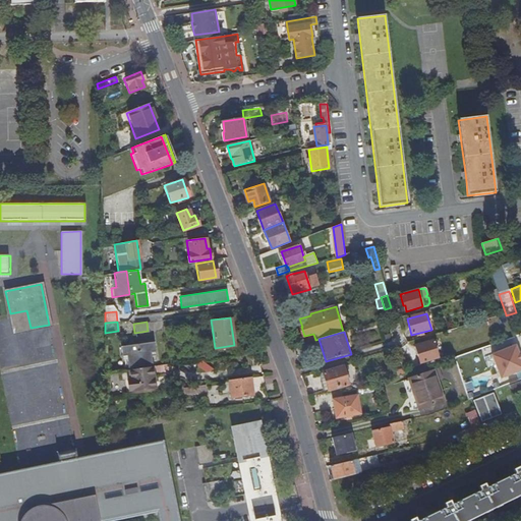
[(432,341),(415,346),(420,363),(438,358),(432,341)]
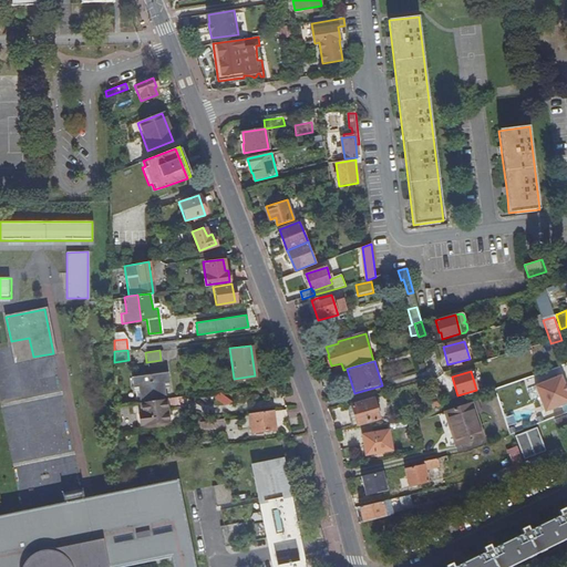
[(138,402),(164,399),(161,383),(166,383),(165,373),(131,379),(132,388),(136,387),(138,402)]
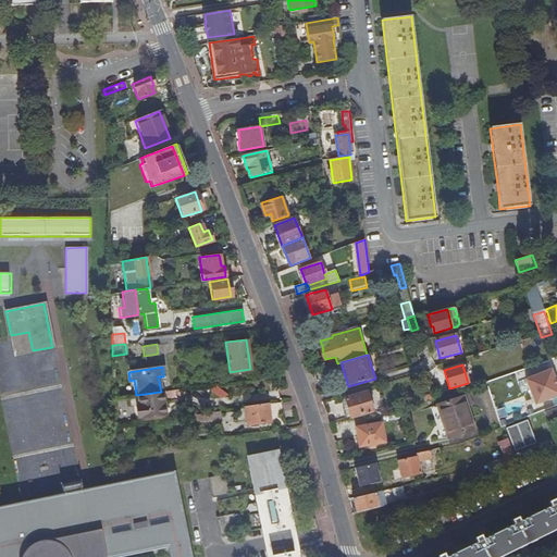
[(536,405),(556,396),(556,376),(553,367),(525,378),(536,405)]
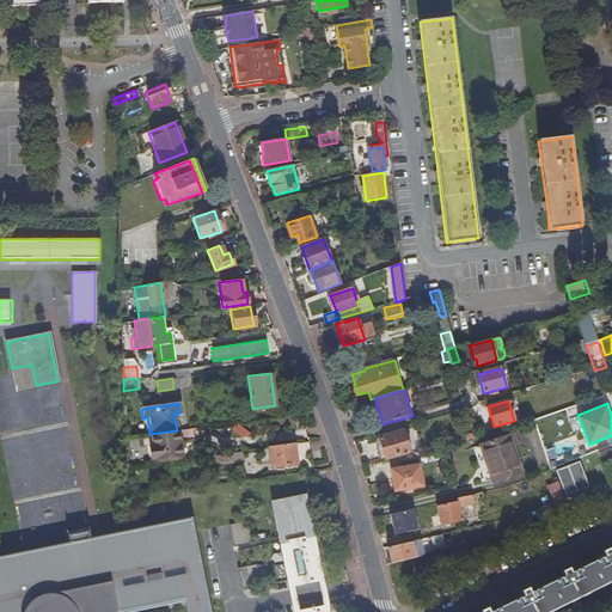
[(249,438),(250,424),(210,422),(209,436),(249,438)]
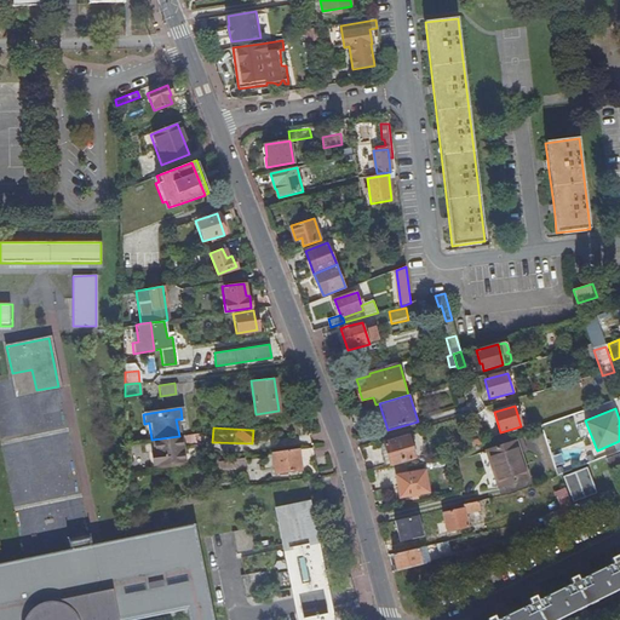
[(385,443),(385,445),(391,464),(391,465),(417,458),(411,436),(385,443)]
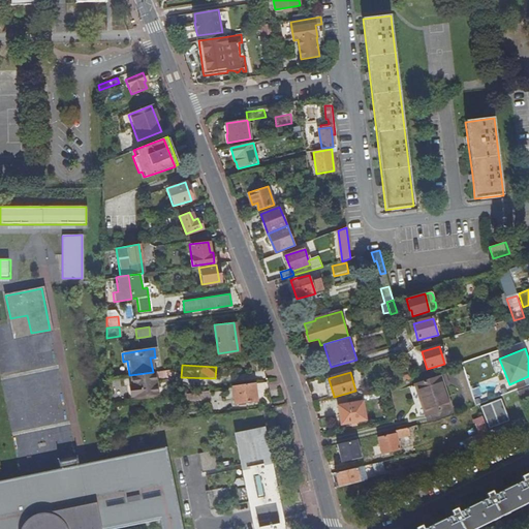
[(153,374),(129,377),(130,385),(127,386),(128,398),(148,396),(147,392),(156,391),(153,374)]
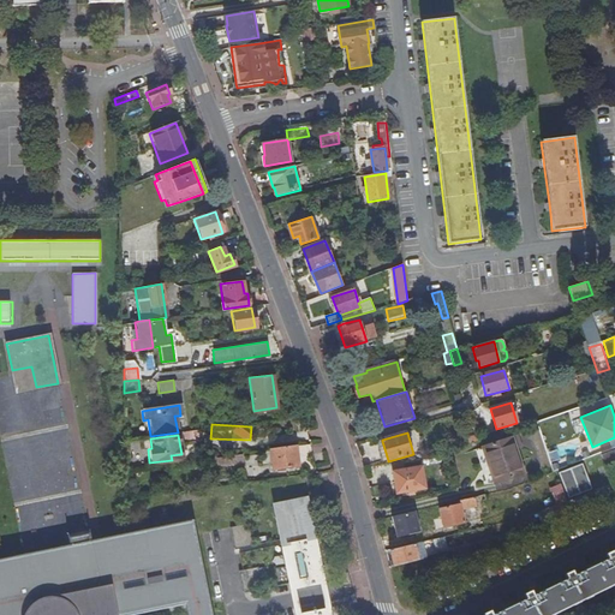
[(388,460),(382,441),(378,442),(383,461),(388,460)]
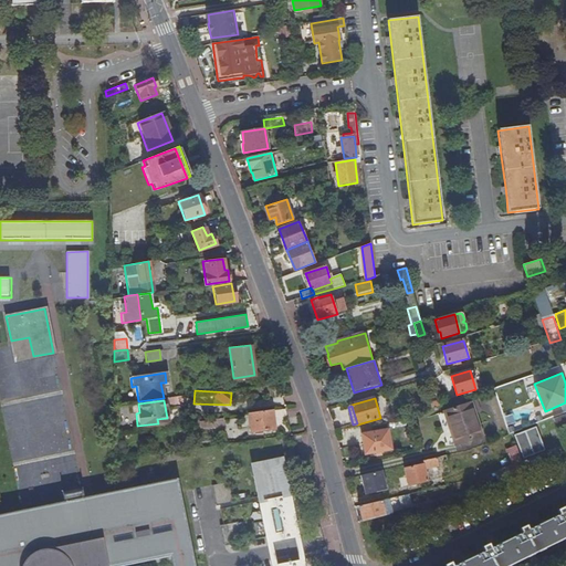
[(474,440),(463,406),(439,415),(450,448),(474,440)]
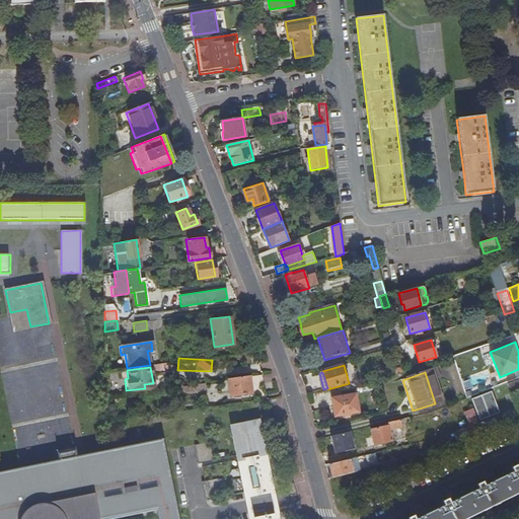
[(248,376),(226,379),(228,396),(250,393),(248,376)]
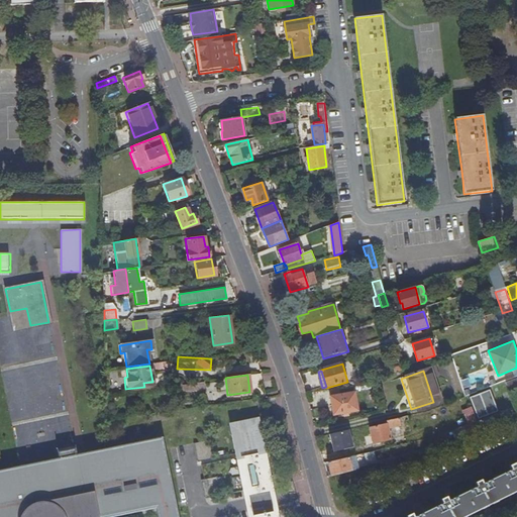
[(516,377),(507,382),(510,391),(516,388),(516,377)]
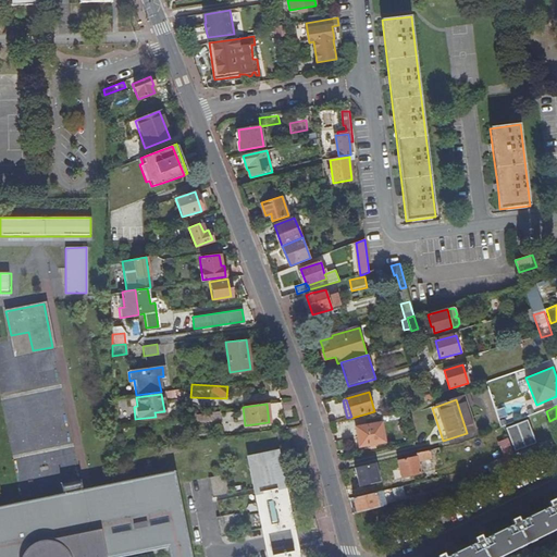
[(218,412),(201,413),(202,421),(219,419),(218,412)]
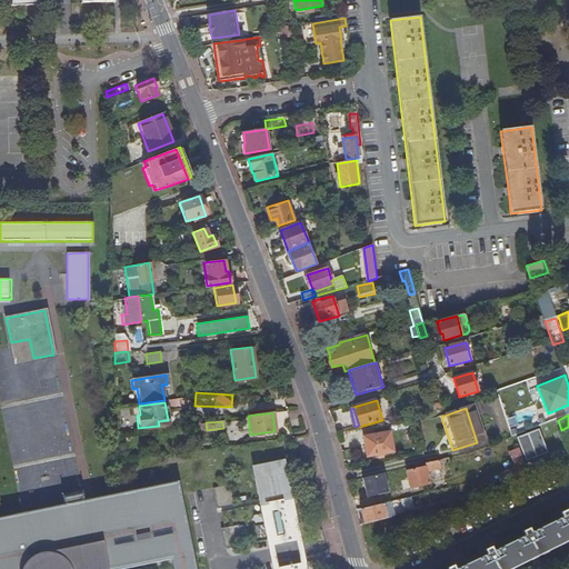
[(517,438),(526,461),(547,455),(538,431),(517,438)]
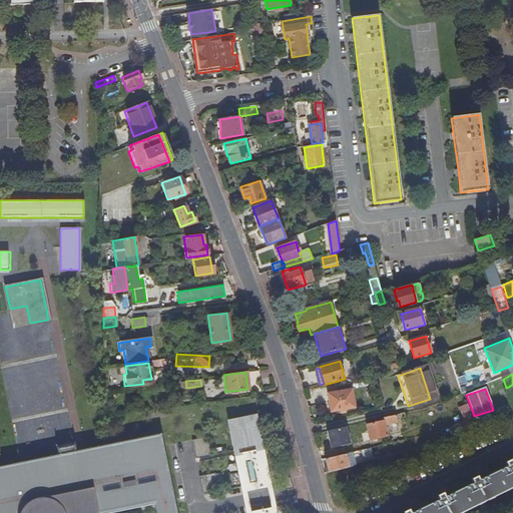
[(356,408),(353,390),(329,394),(332,412),(356,408)]
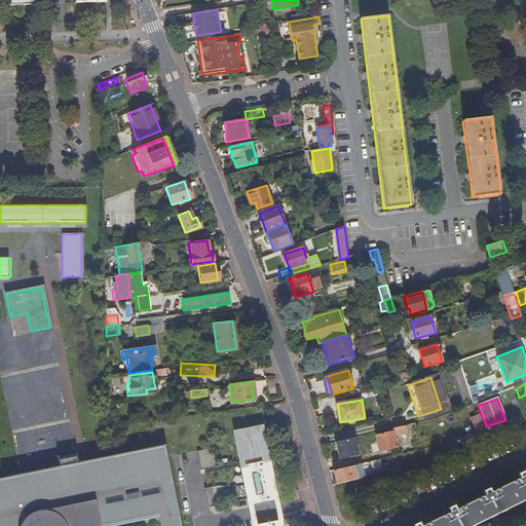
[(471,417),(477,433),(485,429),(480,415),(471,417)]
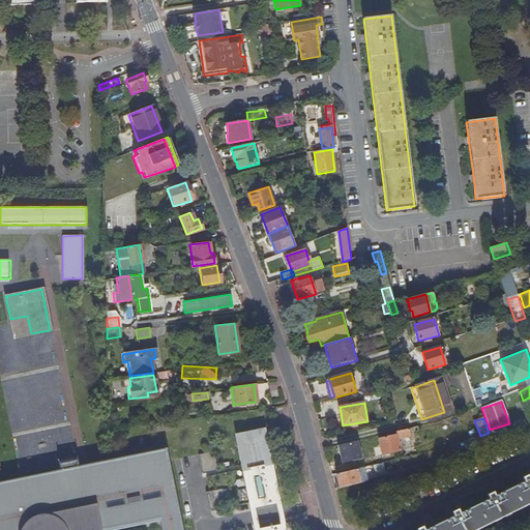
[(409,429),(388,434),(388,437),(396,435),(398,440),(410,436),(409,429)]
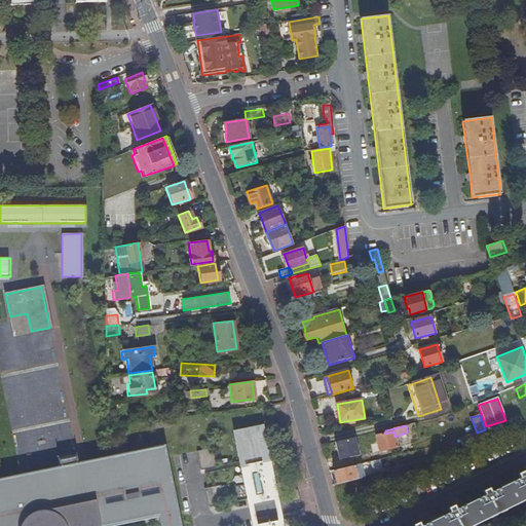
[(251,431),(237,435),(238,442),(237,442),(240,461),(268,456),(265,437),(252,439),(251,431)]
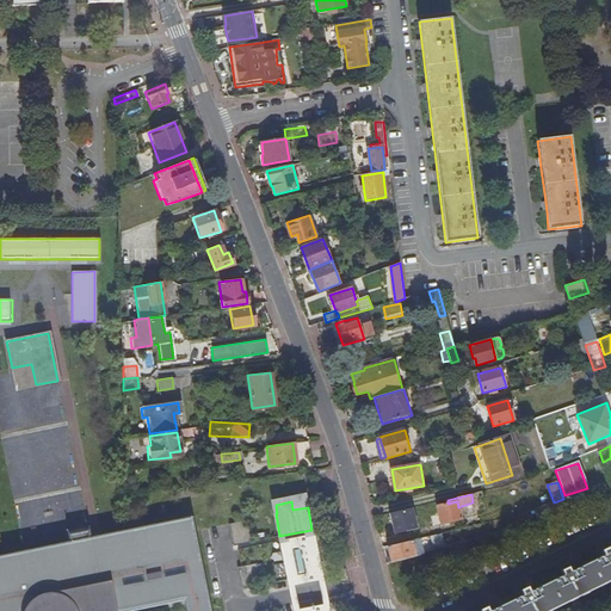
[(457,501),(448,504),(437,506),(438,516),(440,524),(452,522),(455,520),(462,519),(458,507),(457,501)]
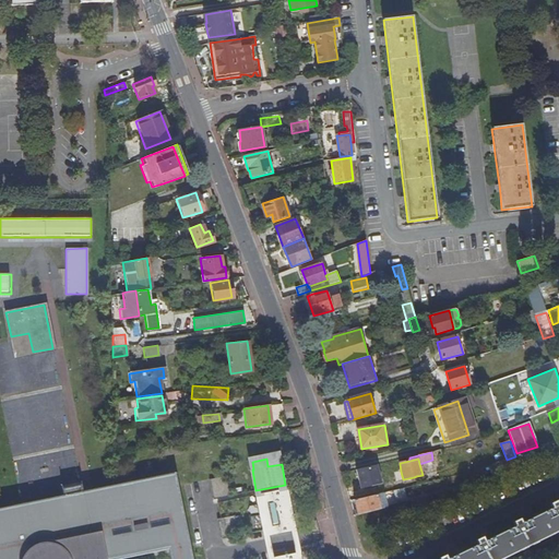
[(356,468),(360,488),(382,484),(379,464),(356,468)]
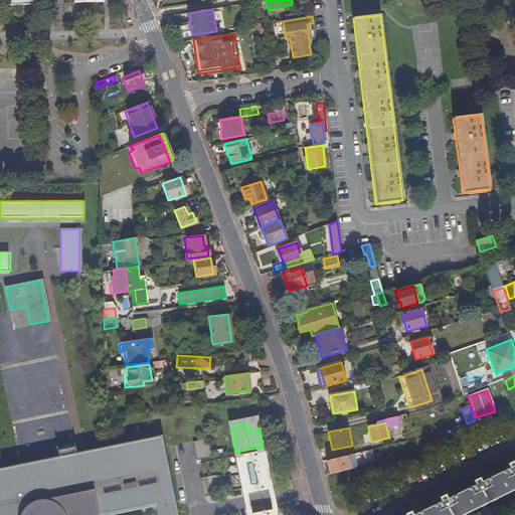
[(208,438),(192,442),(195,460),(211,457),(208,438)]
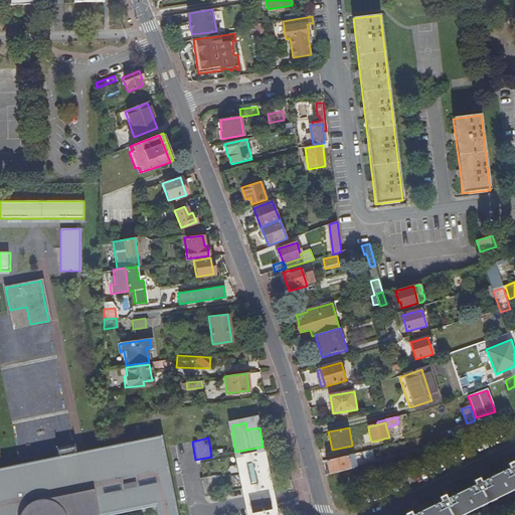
[(0,514),(106,514),(169,503),(165,480),(155,482),(154,472),(163,470),(158,448),(77,464),(73,444),(55,447),(62,483),(24,491),(21,476),(0,480),(0,514)]
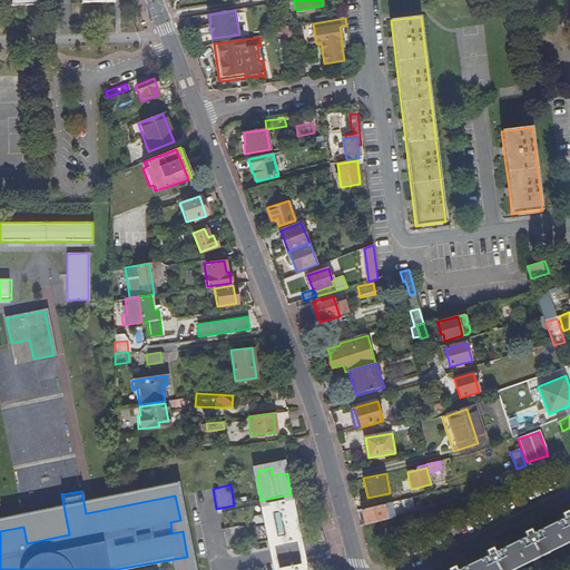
[(366,499),(369,509),(384,505),(382,495),(366,499)]
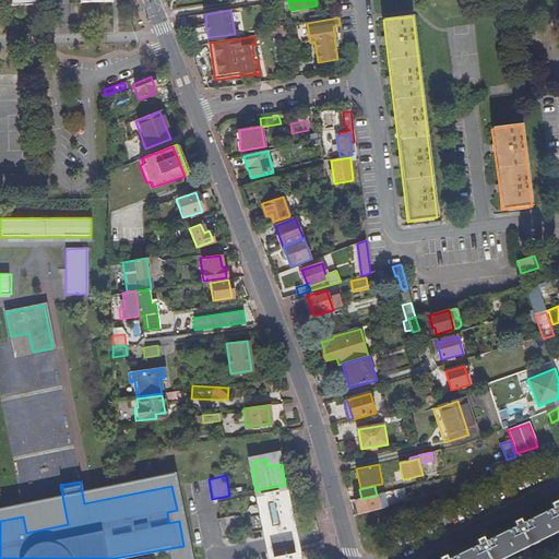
[(280,526),(294,524),(287,495),(274,497),(273,490),(257,494),(264,530),(266,528),(268,536),(281,533),(280,526)]
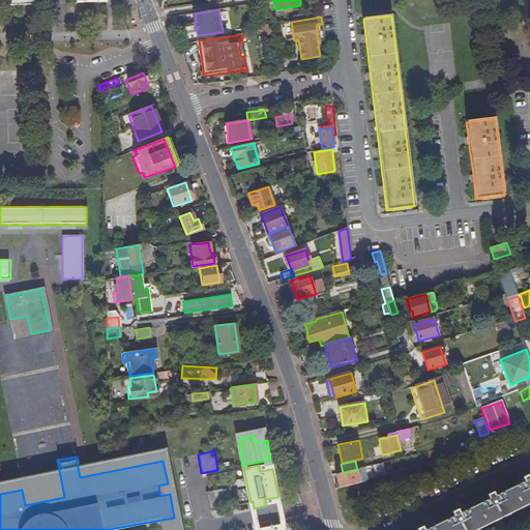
[(336,489),(340,488),(360,482),(361,482),(357,469),(357,470),(343,473),(336,474),(339,483),(335,484),(336,489)]
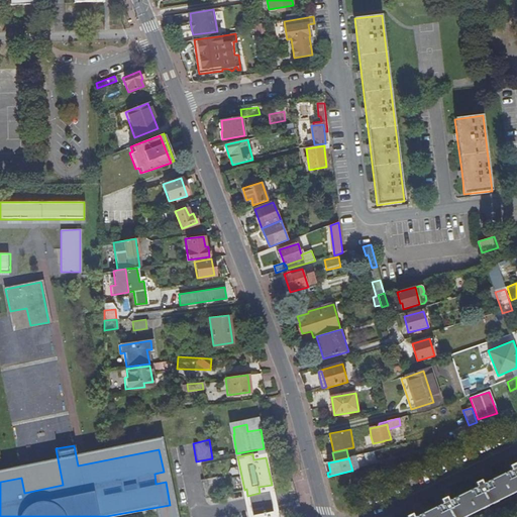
[(516,490),(516,468),(514,463),(509,467),(510,471),(482,485),(480,481),(475,484),(476,488),(447,502),(445,498),(439,501),(441,504),(415,516),(412,516),(411,515),(406,516),(461,516),(472,513),(516,490)]
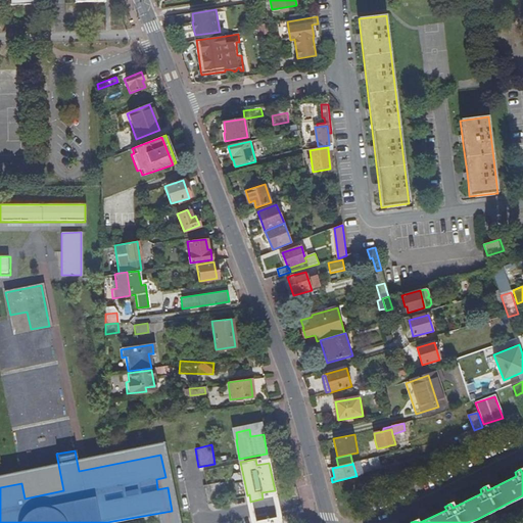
[(157,489),(168,487),(167,481),(165,477),(156,479),(157,489)]
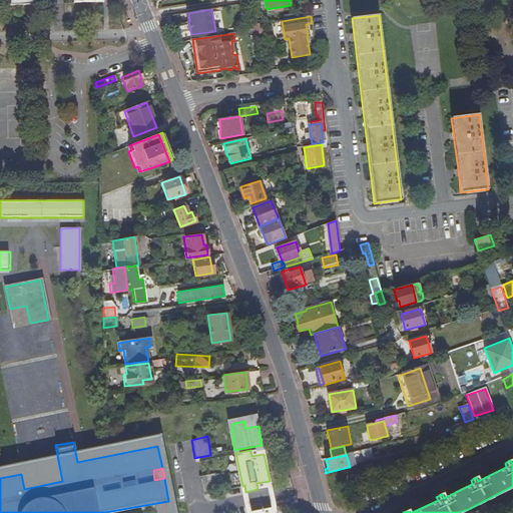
[(214,473),(198,476),(202,494),(218,491),(214,473)]
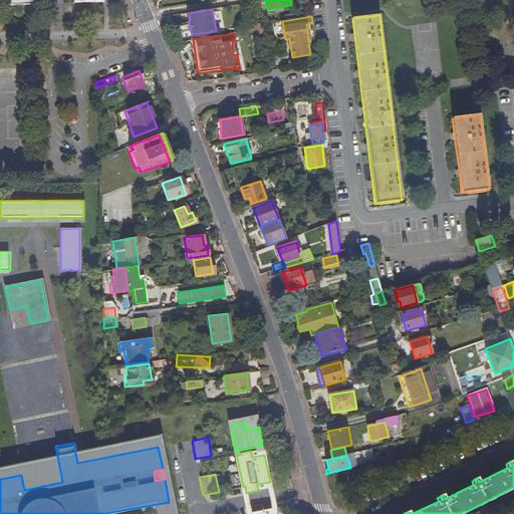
[(272,513),(276,513),(270,482),(257,484),(258,490),(246,493),(245,486),(243,487),(248,513),(250,513),(250,512),(263,510),(263,513),(272,513)]
